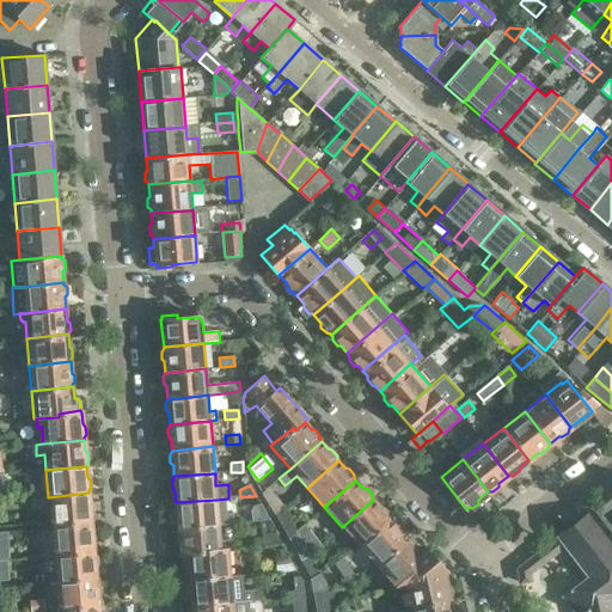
[(271,485),(263,491),(269,499),(273,496),(275,489),(271,485)]
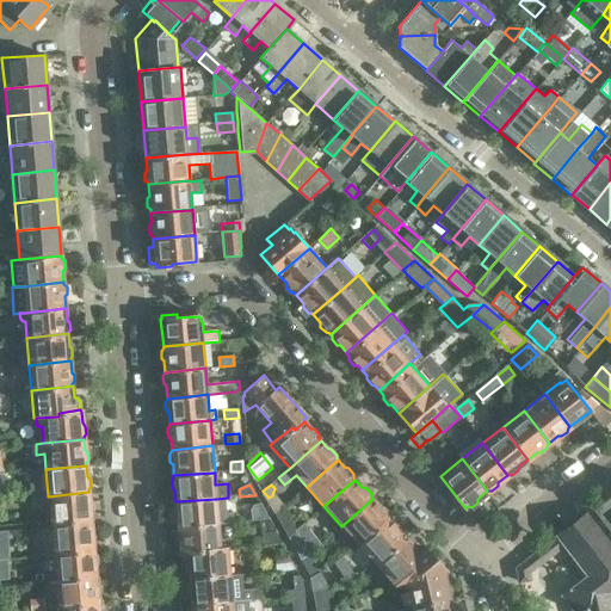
[(90,501),(88,492),(48,497),(31,498),(31,507),(49,507),(50,529),(91,525),(91,516),(92,512),(92,505),(90,501)]
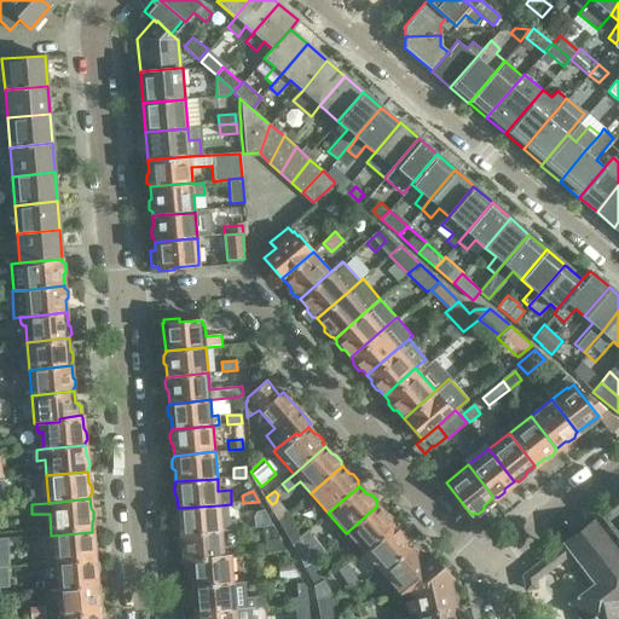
[(618,501),(600,516),(601,516),(606,522),(600,527),(618,551),(618,501)]
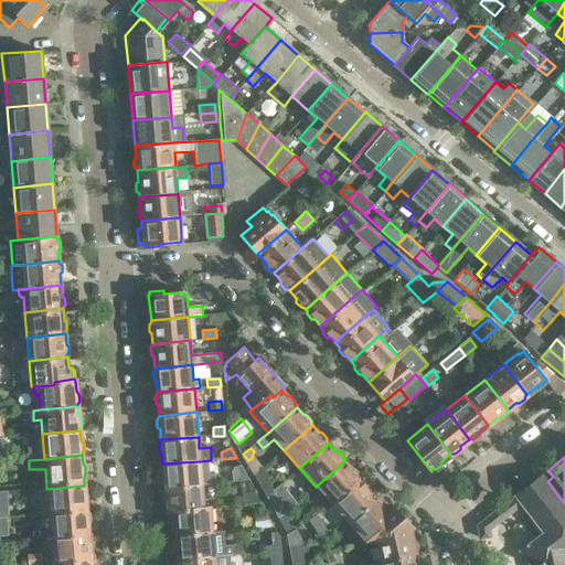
[(200,461),(163,464),(161,468),(161,475),(163,477),(164,488),(202,484),(200,461)]
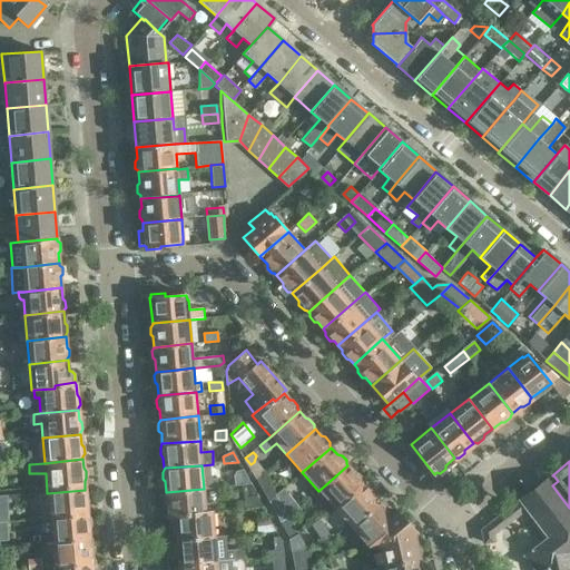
[(334,509),(364,484),(362,482),(362,479),(357,473),(354,472),(347,465),(318,491),(334,509)]
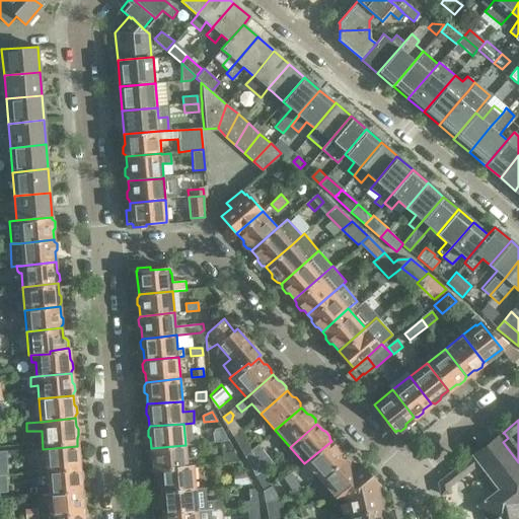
[(232,437),(244,457),(250,451),(239,432),(232,437)]
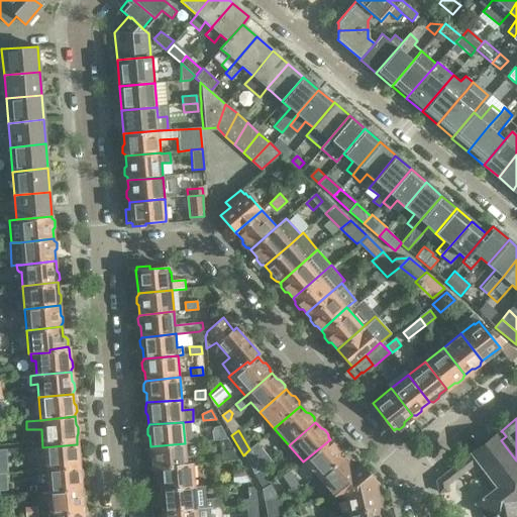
[(211,440),(226,439),(223,432),(210,433),(211,440)]
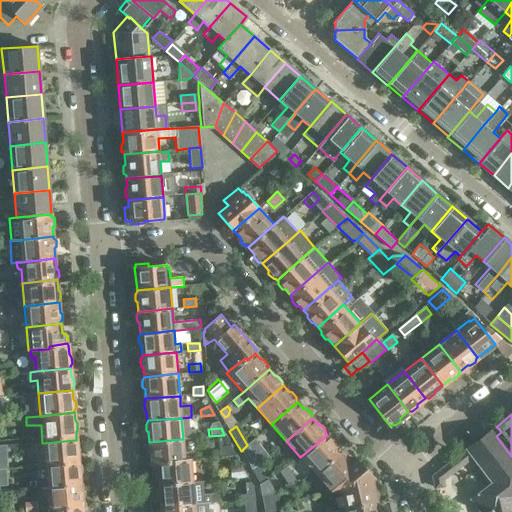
[(511,511),(511,457),(491,430),(433,476),(436,489),(445,486),(444,480),(471,458),(492,485),(473,500),(482,511),(511,511)]
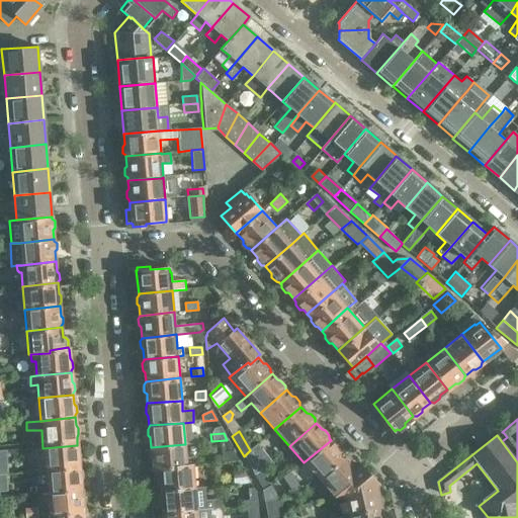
[(305,462),(319,480),(345,456),(344,455),(344,451),(340,446),(336,446),(331,440),(305,462)]
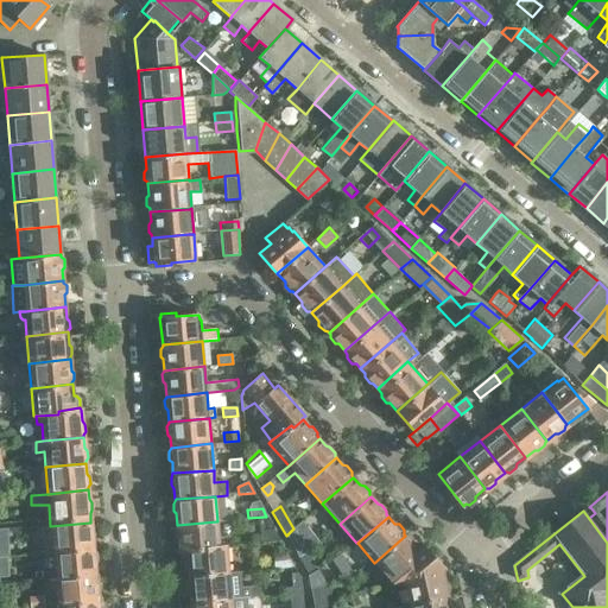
[(217,521),(177,525),(175,530),(176,537),(178,539),(179,550),(181,550),(181,552),(202,551),(202,546),(220,545),(220,544),(217,521)]
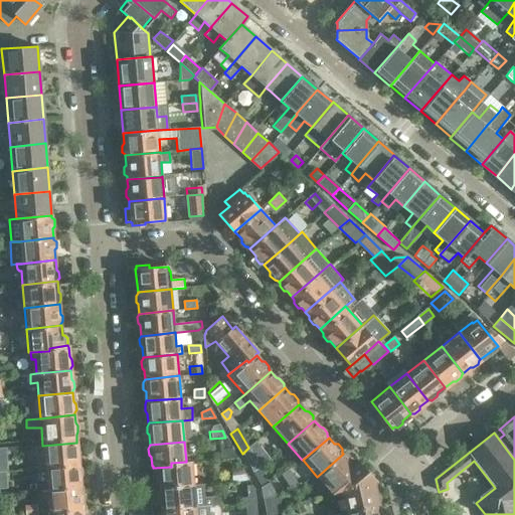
[(242,454),(252,474),(261,467),(263,466),(253,454),(261,448),(255,442),(248,448),(242,454)]
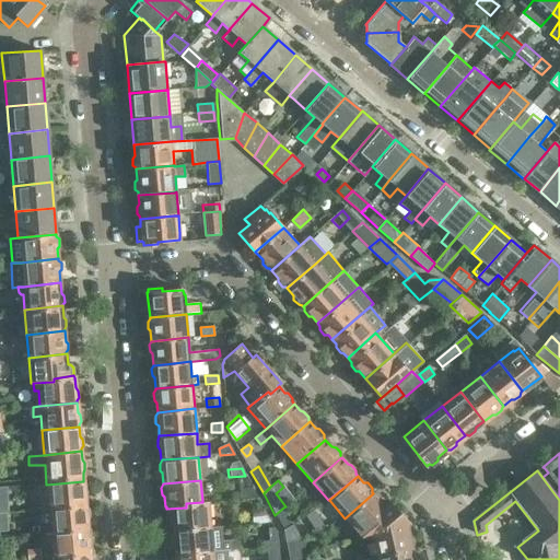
[(84,496),(86,492),(86,486),(83,483),(83,481),(46,485),(47,498),(38,499),(39,510),(48,509),(85,505),(84,496)]
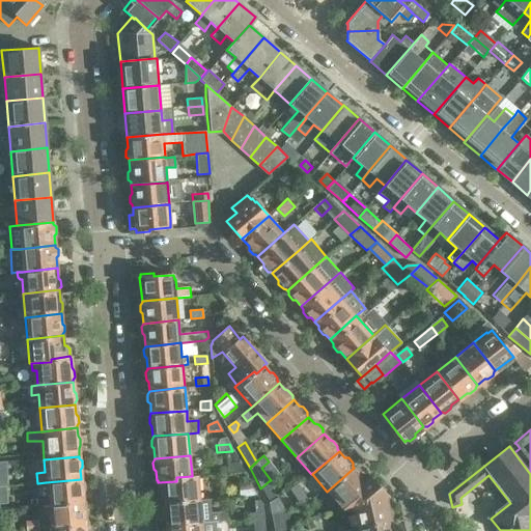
[(352,508),(382,501),(387,497),(368,476),(364,480),(354,468),(327,492),(342,509),(352,508)]
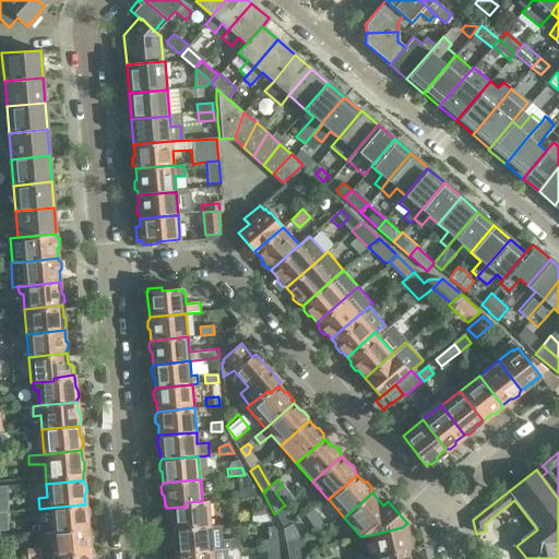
[(186,507),(166,508),(167,516),(169,520),(173,520),(174,528),(211,525),(209,500),(202,500),(202,501),(186,502),(186,507)]
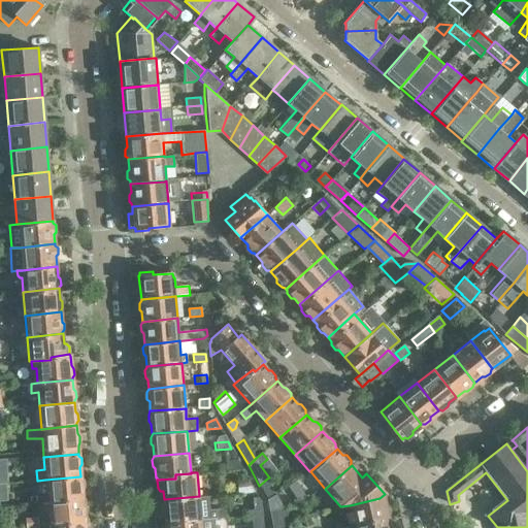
[(80,476),(45,480),(47,502),(83,499),(81,490),(84,487),(83,480),(80,477),(80,476)]
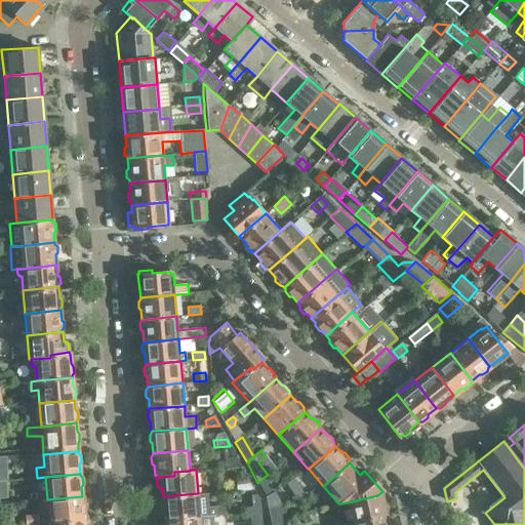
[(253,489),(246,476),(236,483),(237,490),(253,489)]
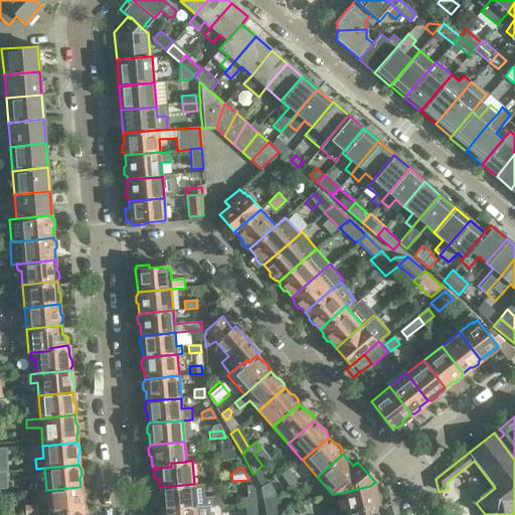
[(252,474),(261,488),(270,482),(261,467),(252,474)]
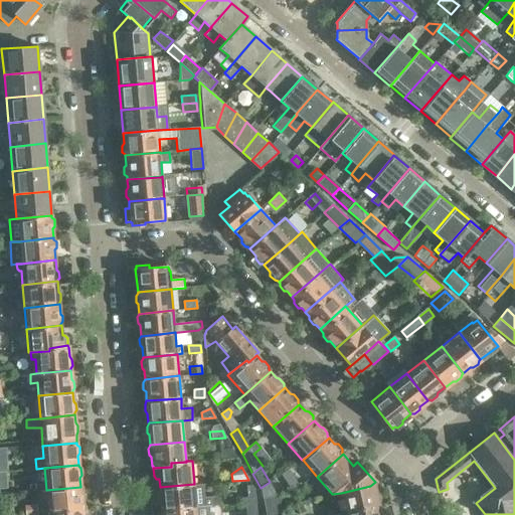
[(298,486),(287,470),(281,474),(292,490),(298,486)]
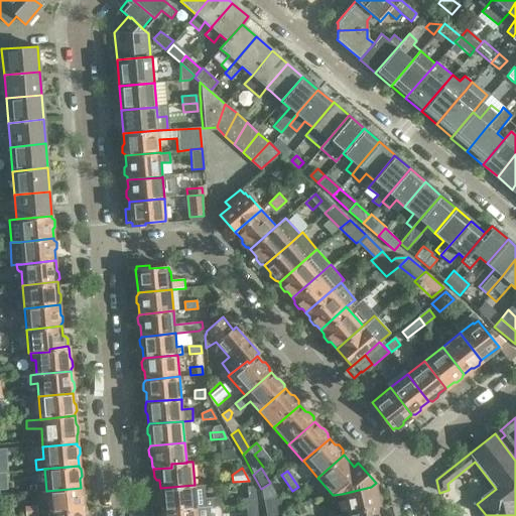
[(204,485),(195,485),(160,488),(160,490),(157,495),(158,499),(160,501),(162,512),(209,508),(220,507),(219,501),(218,499),(205,500),(204,485)]
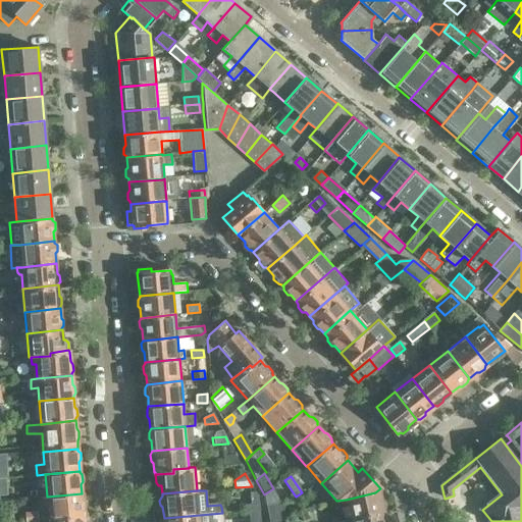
[(375,492),(346,500),(350,520),(383,512),(383,511),(384,508),(382,502),(380,500),(379,497),(375,492)]
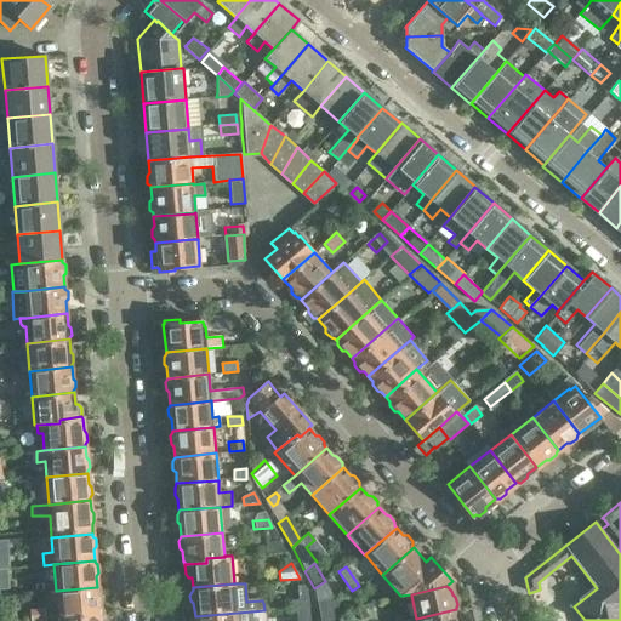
[(97,587),(56,591),(58,617),(100,614),(98,603),(101,599),(100,592),(97,590),(97,587)]
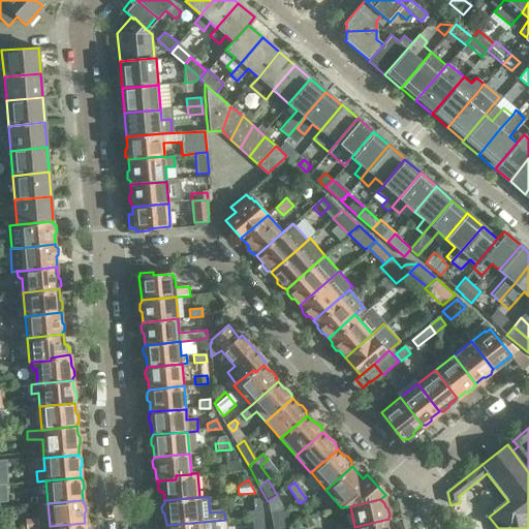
[(256,518),(263,517),(260,501),(252,501),(256,518)]
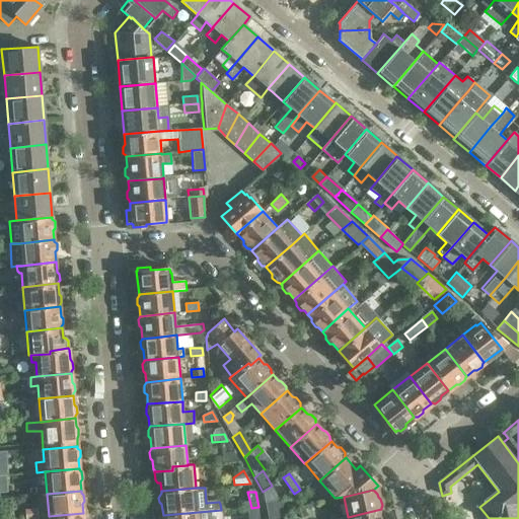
[(265,507),(268,518),(270,518),(283,515),(278,501),(265,507)]
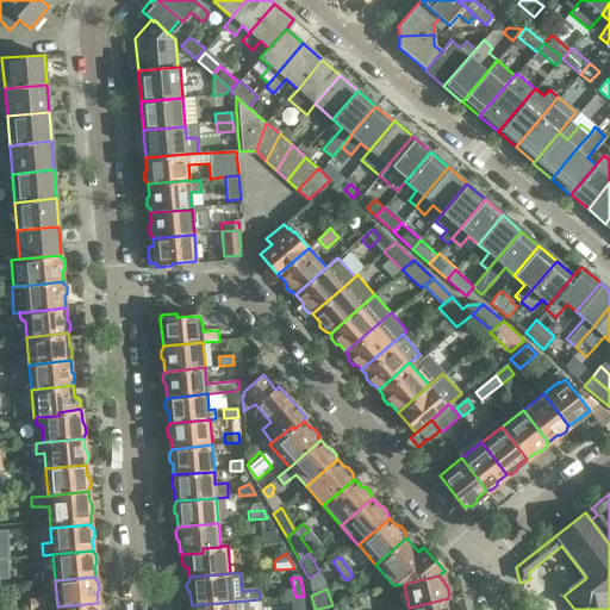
[(32,609),(47,608),(47,596),(31,597),(32,609)]
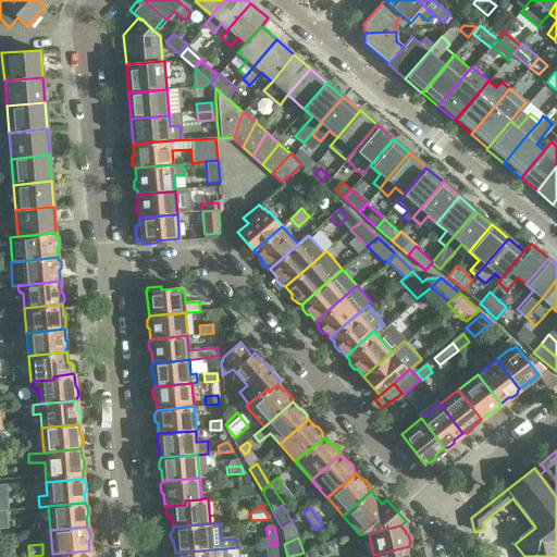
[(279,556),(277,544),(270,545),(267,545),(267,556),(279,556)]
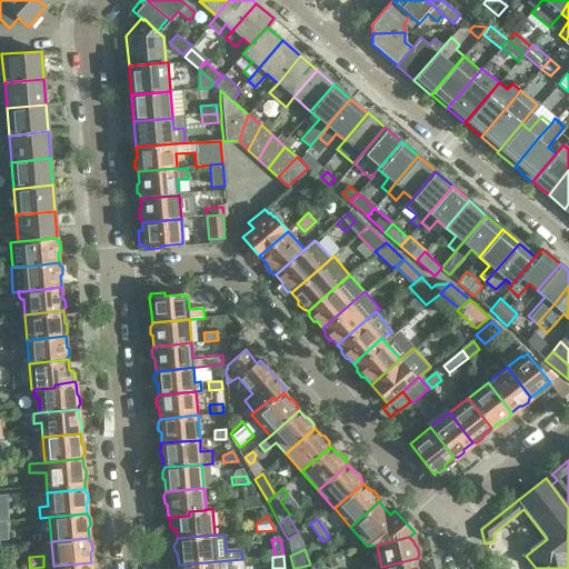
[(418,558),(381,567),(372,568),(421,568),(420,568),(418,558)]
